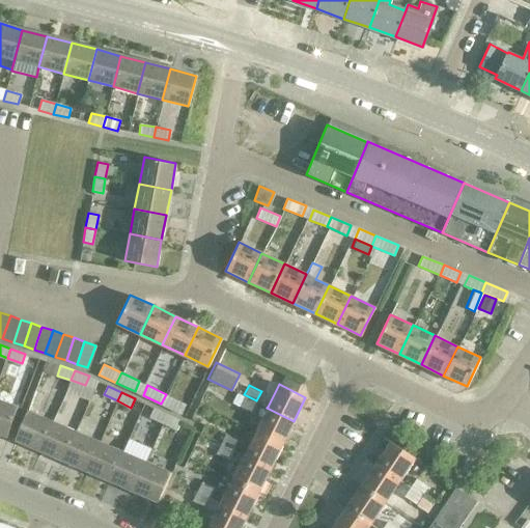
[(235,392),(231,400),(240,405),(251,411),(256,400),(244,394),(244,396),(235,392)]
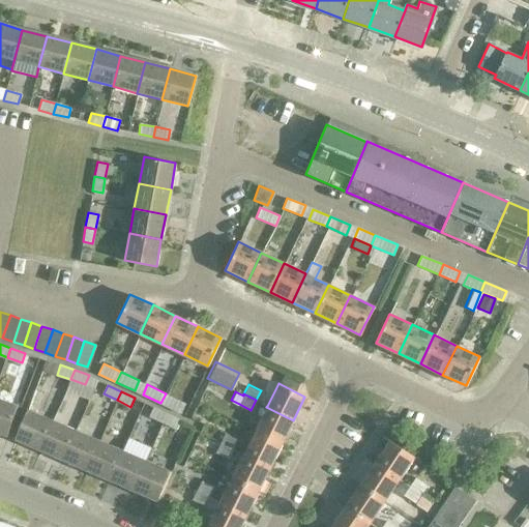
[(166,393),(160,403),(181,413),(186,403),(166,393)]
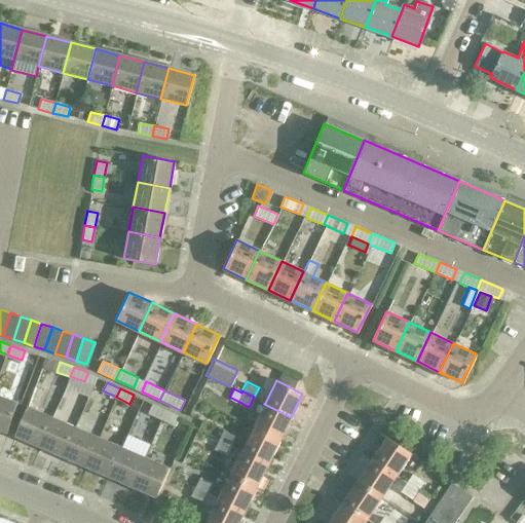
[(17,402),(0,395),(0,430),(6,433),(17,402)]
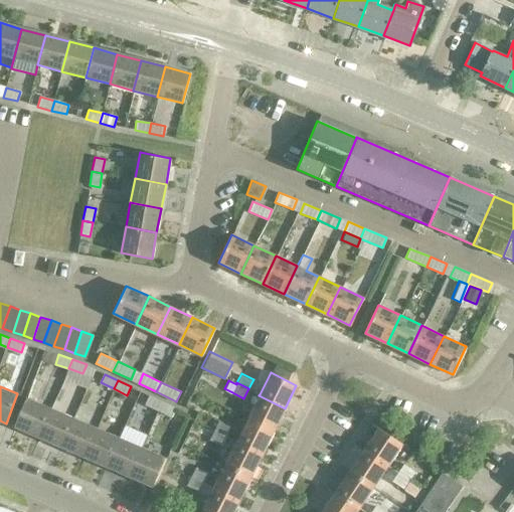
[(158,410),(162,401),(149,395),(145,403),(158,410)]
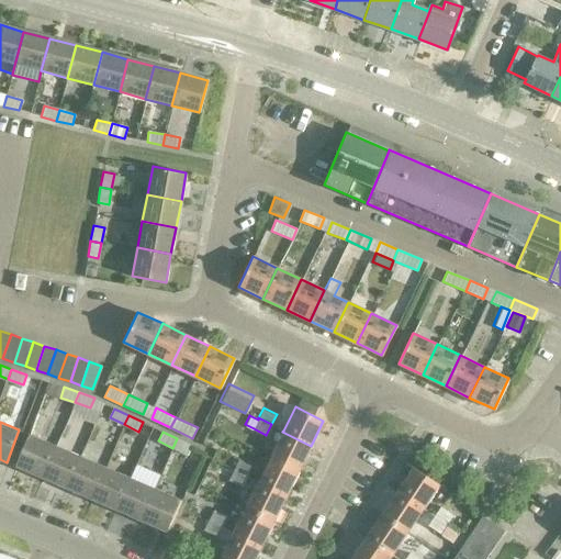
[(311,446),(282,432),(278,440),(270,457),(298,471),(311,446)]
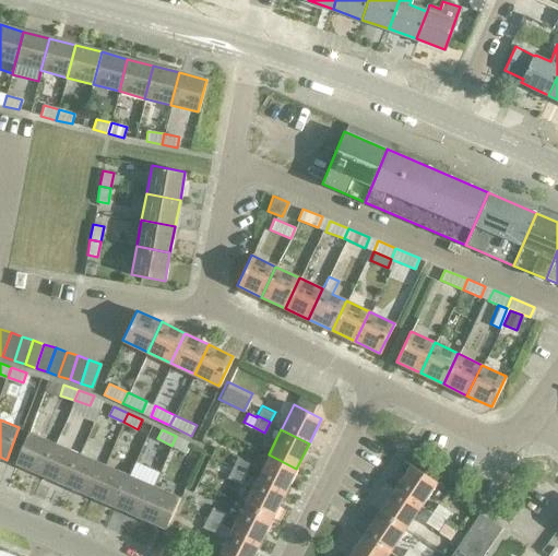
[(42,474),(55,442),(30,432),(15,463),(42,474)]
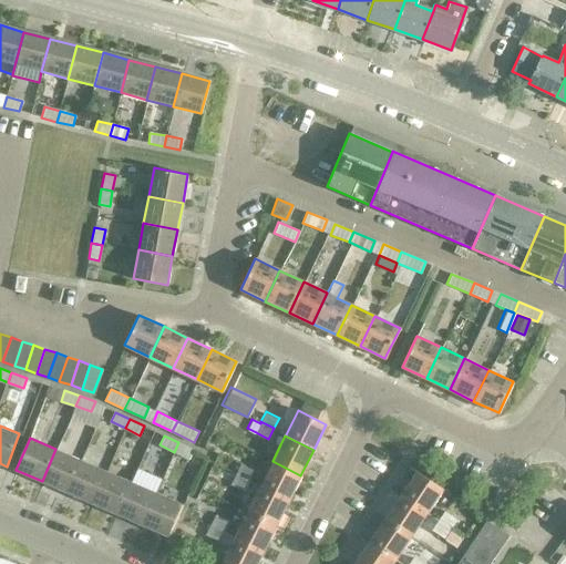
[(193,449),(178,442),(174,452),(188,459),(193,449)]
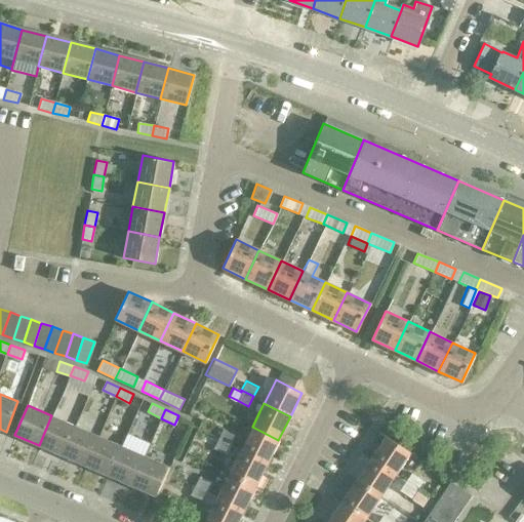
[(51,415),(39,445),(62,455),(75,426),(51,415)]
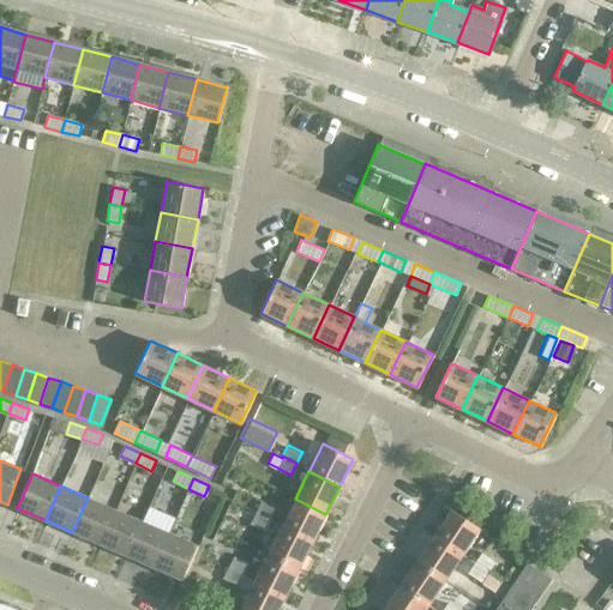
[(88,497),(72,532),(100,543),(115,509),(88,497)]
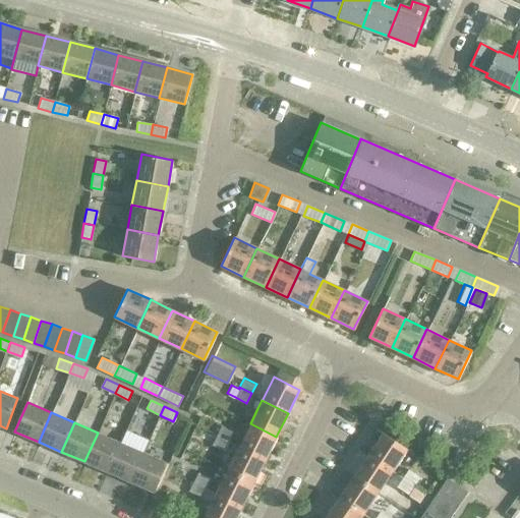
[(276,437),(250,423),(239,446),(265,459),(276,437)]
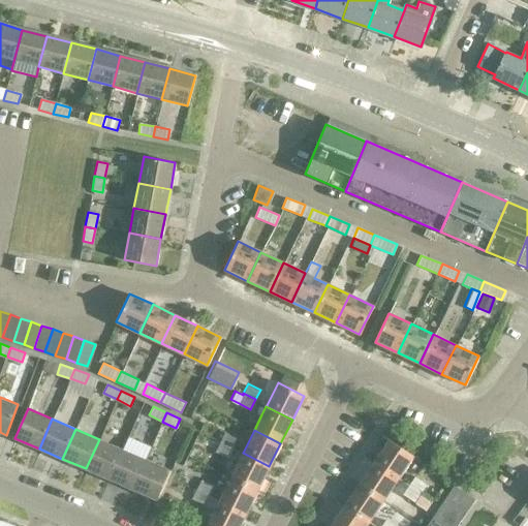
[(224,432),(219,441),(231,446),(237,438),(224,432)]
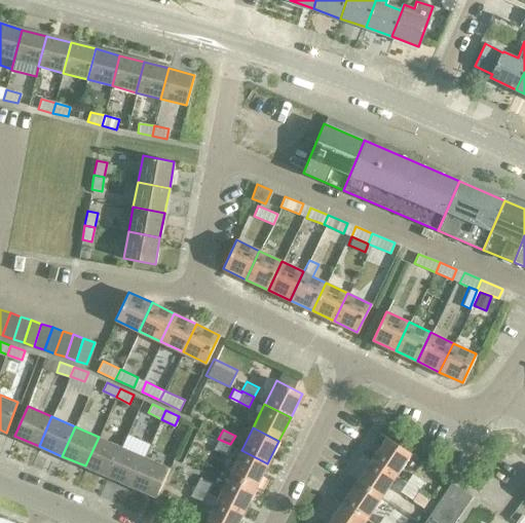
[(99,437),(85,465),(109,476),(121,446),(99,437)]
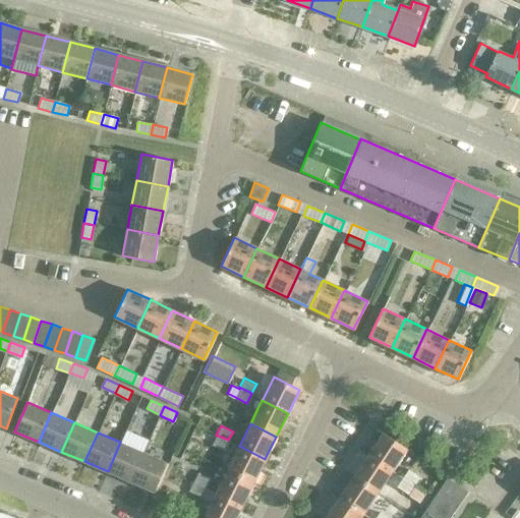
[(367,454),(392,470),(407,448),(383,433),(367,454)]
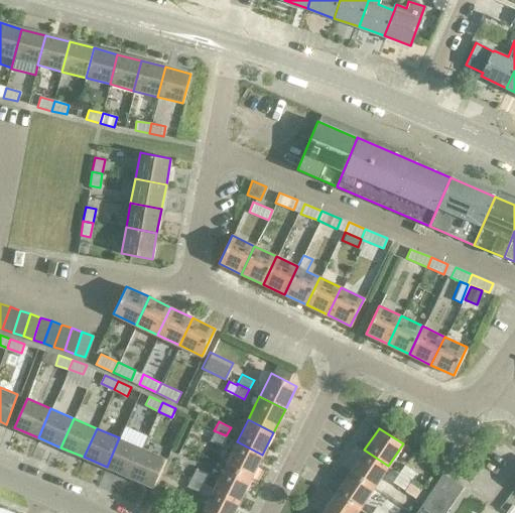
[(226,435),(214,430),(210,438),(222,444),(226,435)]
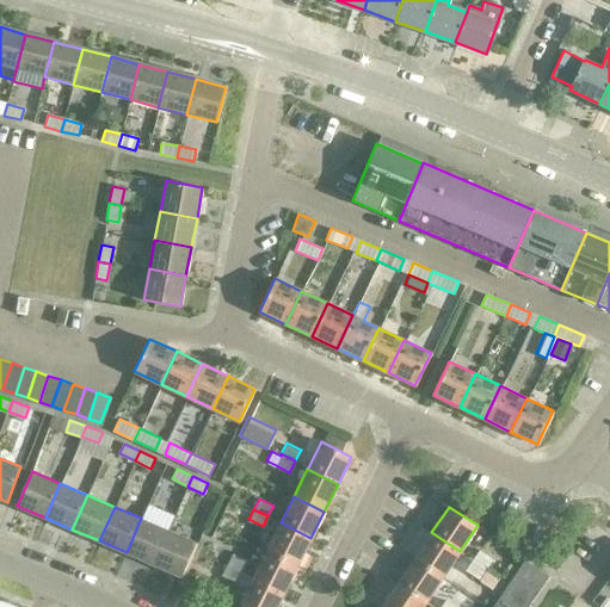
[(168,530),(141,518),(127,552),(153,564),(168,530)]
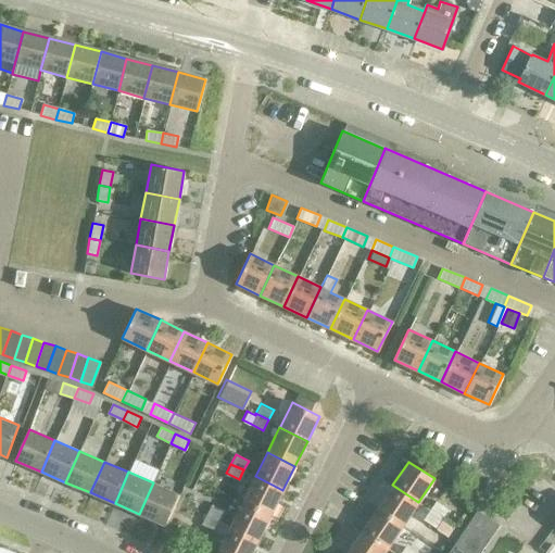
[(282,490),(255,476),(242,501),(270,515),(282,490)]
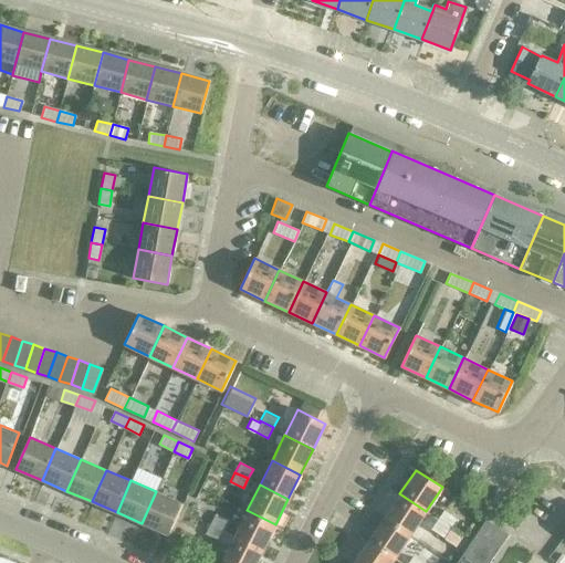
[(156,491),(142,523),(168,534),(181,502),(156,491)]
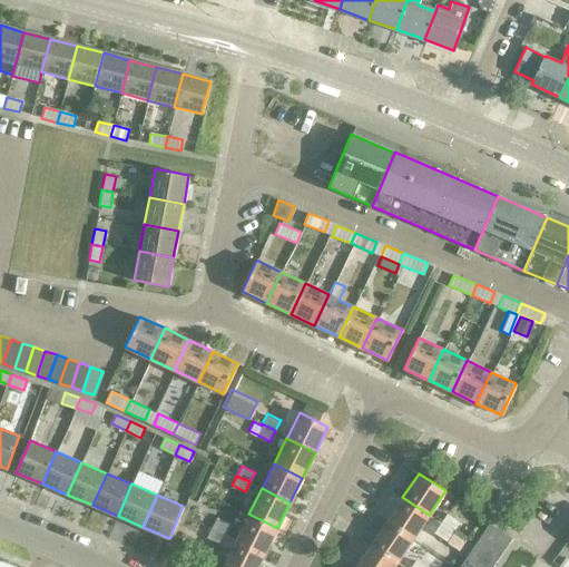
[(402,497),(386,520),(413,538),(429,515),(402,497)]
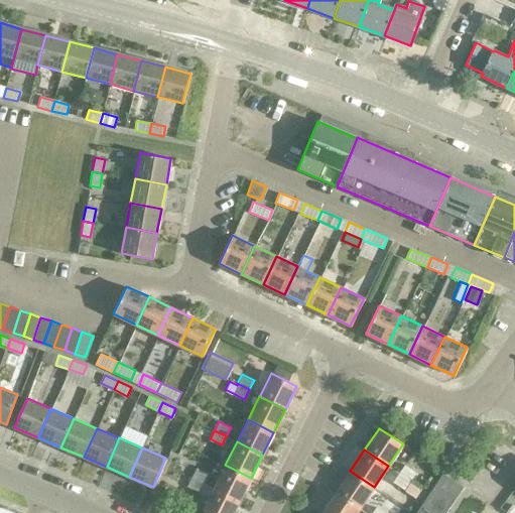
[(409,479),(411,478),(415,471),(404,463),(398,472),(409,479)]
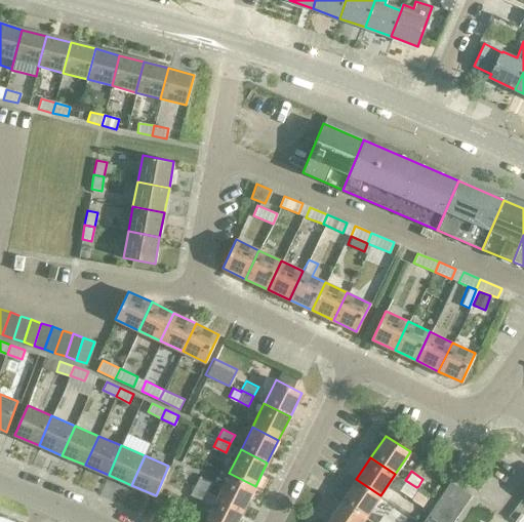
[(255,486),(229,473),(217,495),(244,509),(255,486)]
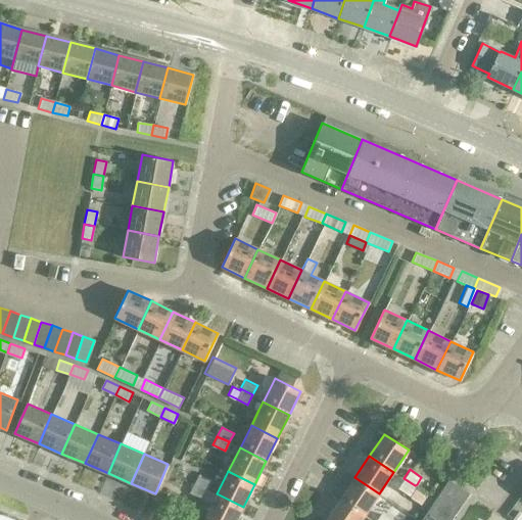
[(194,482),(205,488),(210,479),(198,473),(194,482)]
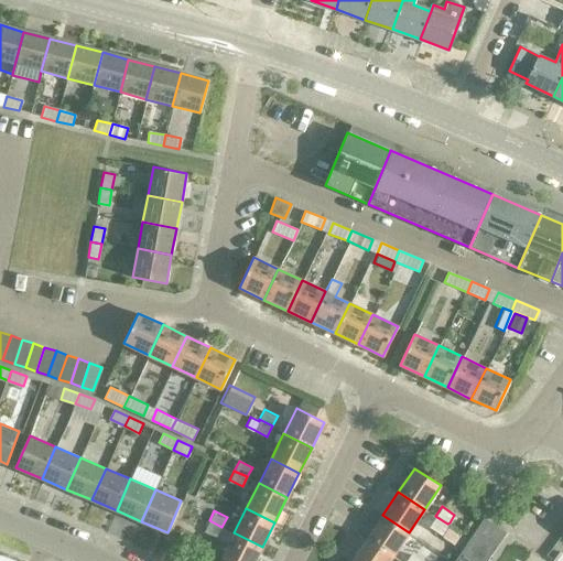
[(382,515),(367,538),(393,556),(409,532),(382,515)]
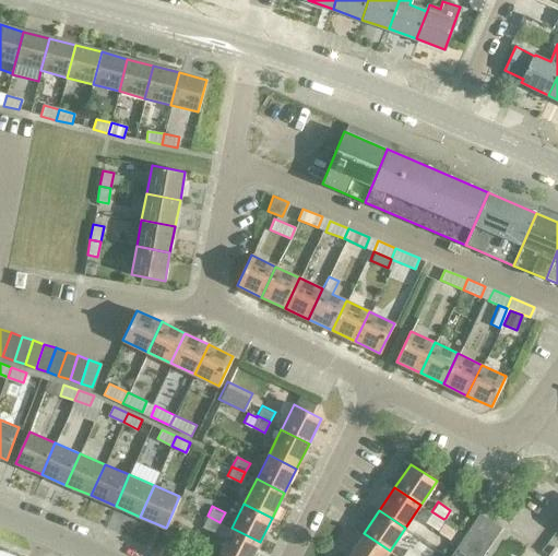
[(443,519),(431,511),(430,511),(425,520),(449,536),(456,525),(446,518),(443,519)]
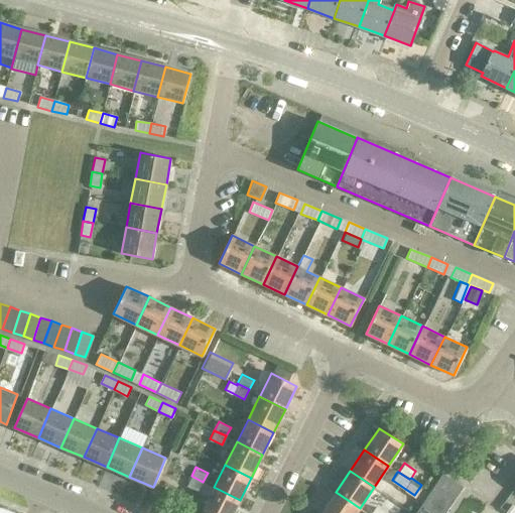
[(442,512),(462,486),(441,472),(413,512),(442,512)]
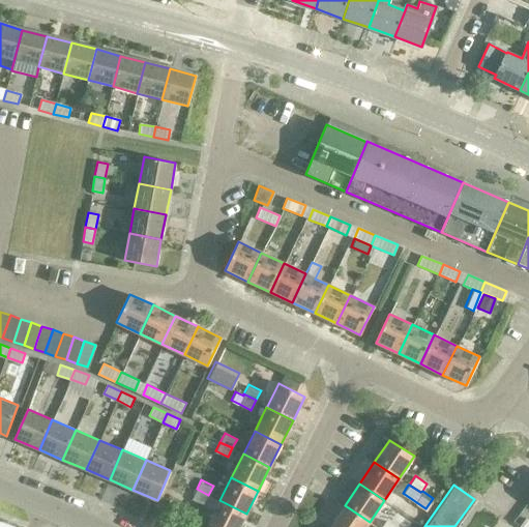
[(208,495),(197,489),(192,499),(214,510),(207,525),(211,526),(239,526),(246,514),(219,500),(208,495)]
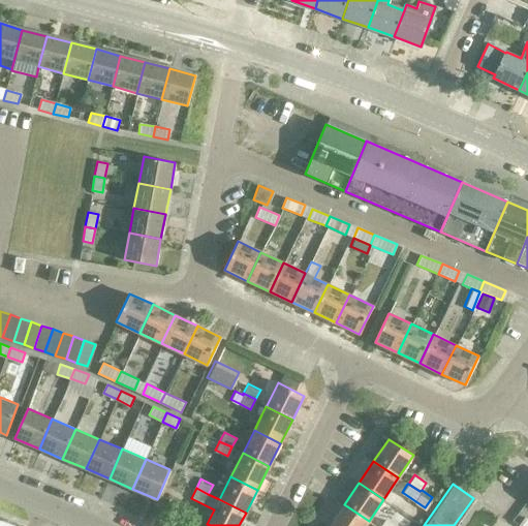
[(344,504),(331,525),(365,525),(369,521),(344,504)]
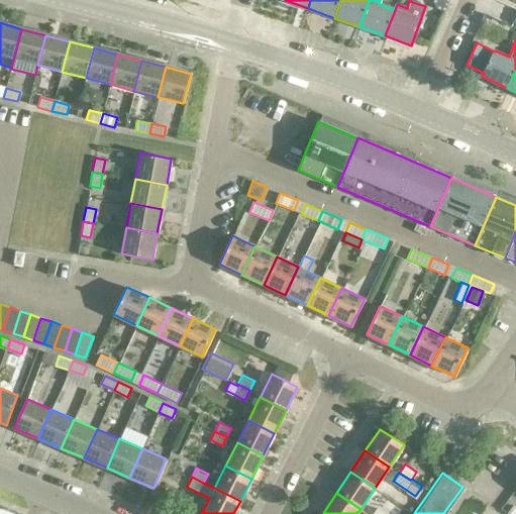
[(508,513),(515,513),(515,506),(512,503),(505,511),(508,513)]
